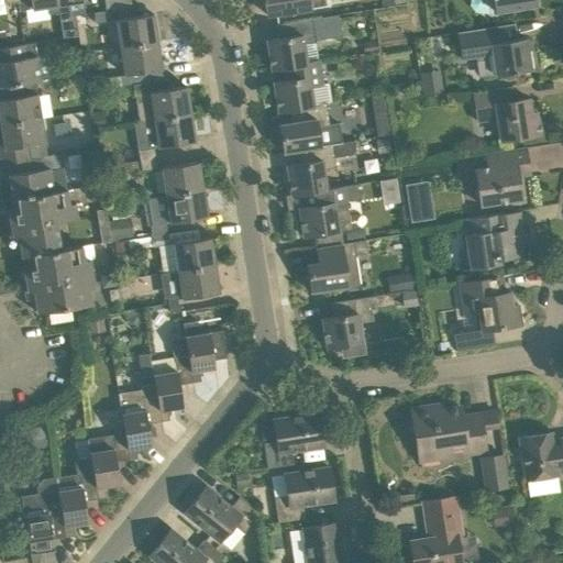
[(48,6),(50,13),(58,12),(56,0),(18,0),(19,2),(19,4),(20,11),(48,6)]
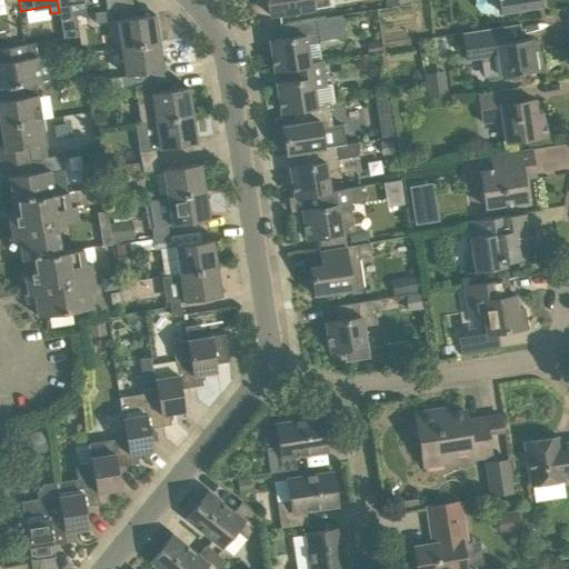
[(83,0),(57,0),(59,12),(63,39),(79,36),(77,16),(70,17),(68,3),(85,1),(83,0)]
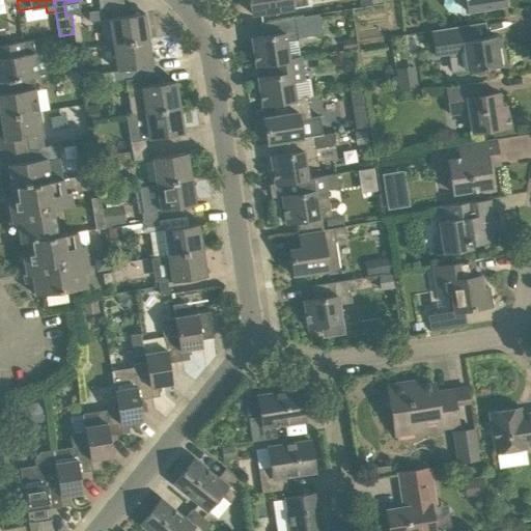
[(98,0),(100,9),(104,9),(124,6),(123,0),(98,0)]
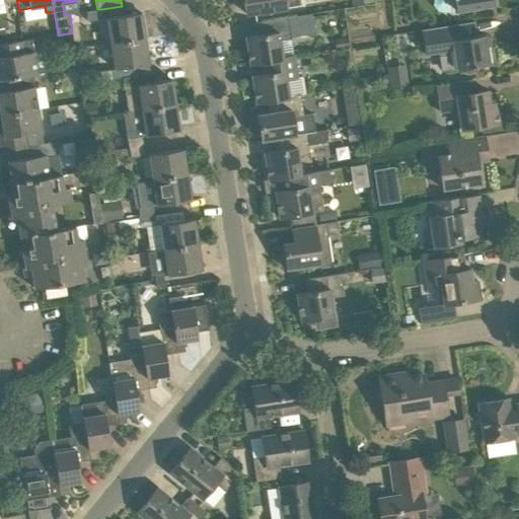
[(243,0),(246,13),(286,7),(285,0),(243,0)]
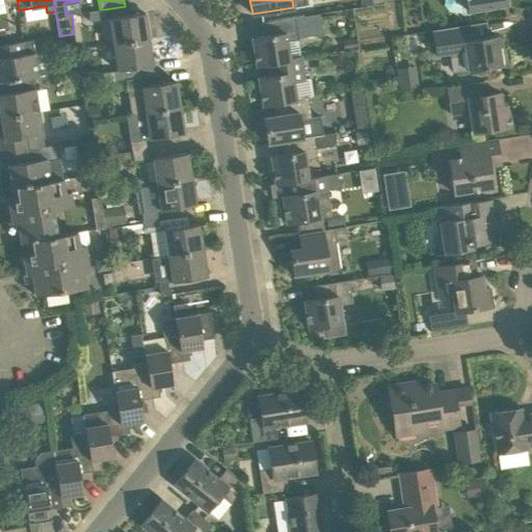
[(506,0),(464,0),(467,10),(507,4),(506,0)]
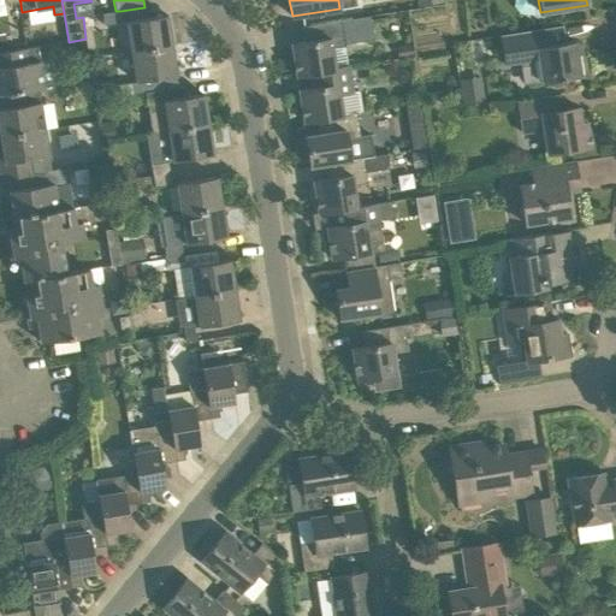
[(105,25),(123,23),(120,11),(116,11),(102,13),(105,25)]
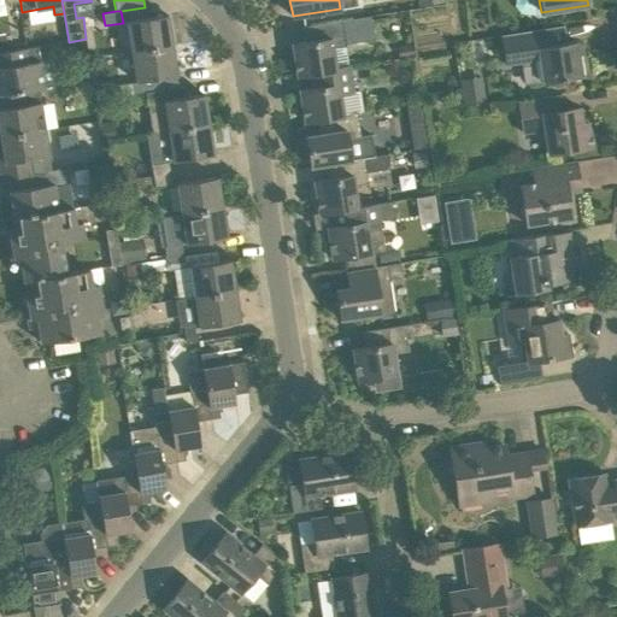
[(133,52),(172,45),(168,15),(128,22),(133,52)]
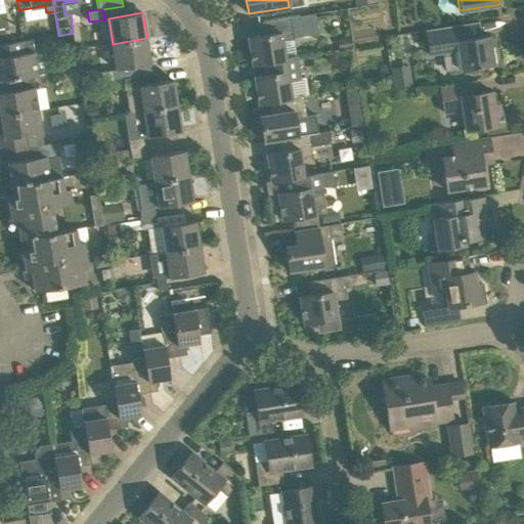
[(294,38),(318,34),(315,14),(257,23),(259,36),(248,38),(252,64),(264,62),(286,59),(284,43),(295,41),(294,38)]
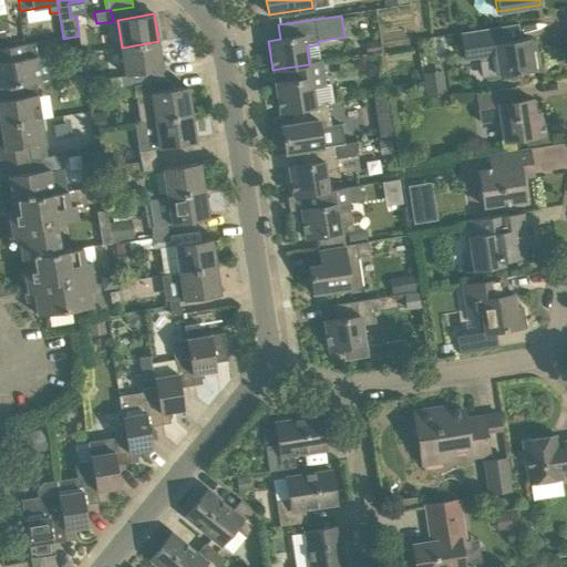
[(528,39),(519,39),(518,24),(462,32),(466,59),(483,57),(485,72),(500,70),(501,76),(534,72),(528,39)]
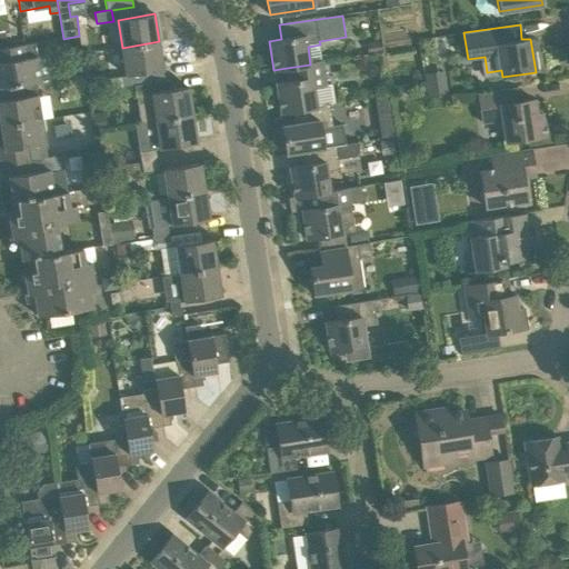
[(159,41),(122,48),(127,76),(163,70),(159,41)]
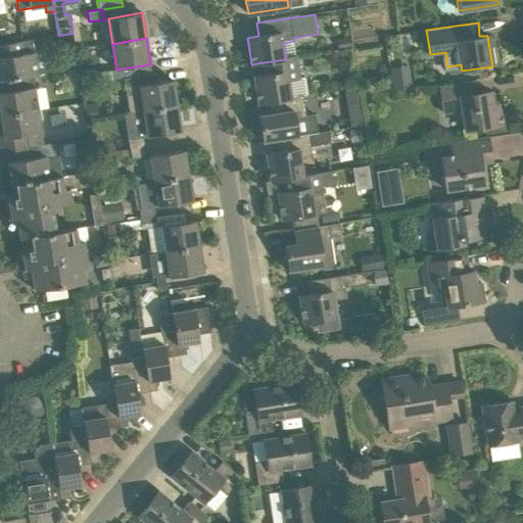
[(350,38),(337,40),(338,48),(352,47),(350,38)]
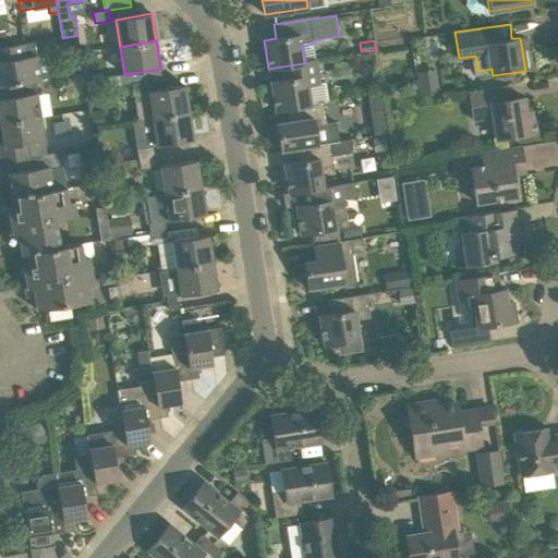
[(0,85),(22,83),(35,81),(40,80),(37,61),(36,56),(35,56),(34,43),(16,45),(0,47),(0,84),(0,85)]
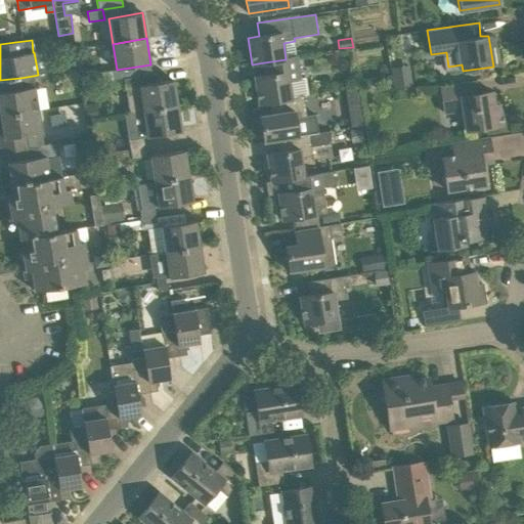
[(290,81),(301,79),(298,57),(286,59),(264,62),(266,75),(254,77),(258,103),(270,101),(293,97),(290,81)]
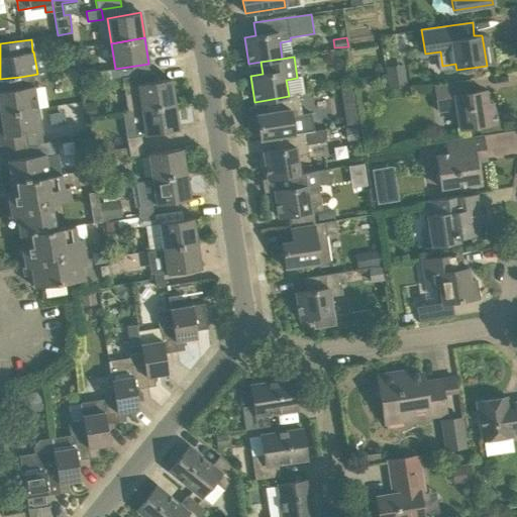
[(110,69),(96,71),(97,81),(112,79),(110,69)]
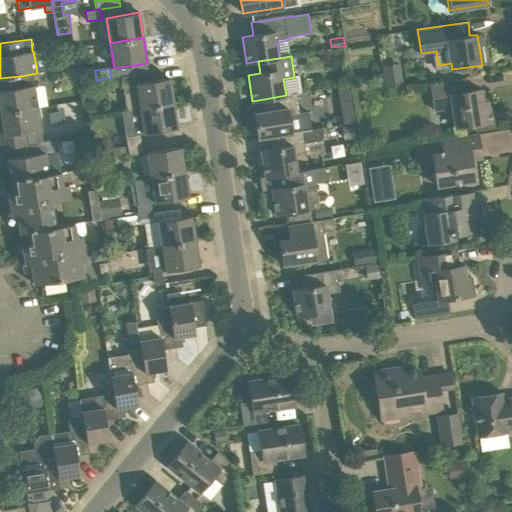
[(137,74),(121,76),(123,85),(127,110),(140,108),(174,103),(170,78),(154,80),(153,71),(137,74)]
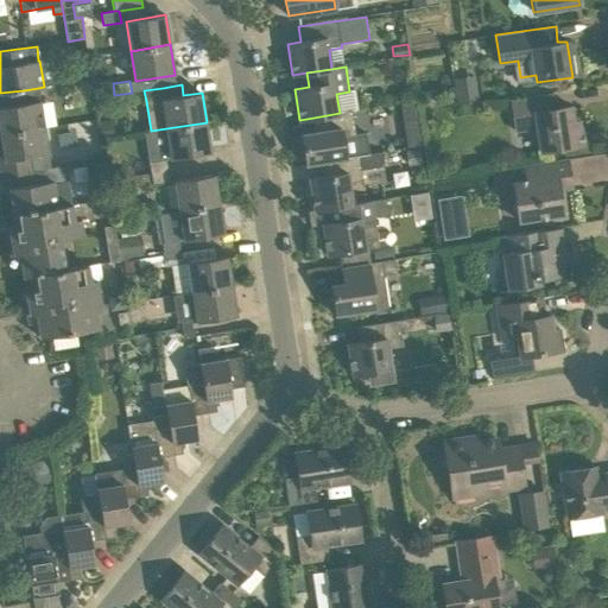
[(0,127),(1,134),(44,127),(40,107),(39,101),(26,103),(24,90),(0,93),(0,127)]
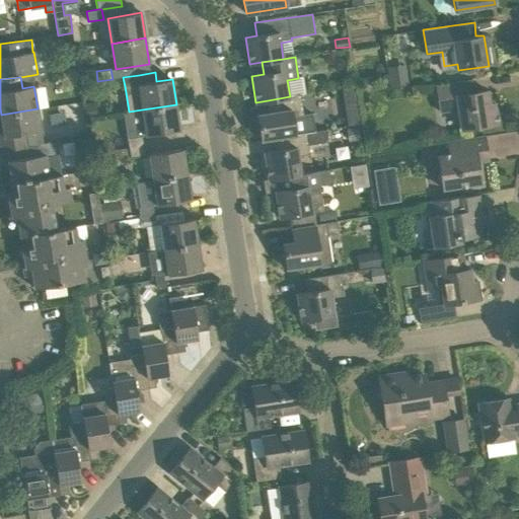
[(99,90),(114,88),(113,79),(97,81),(99,90)]
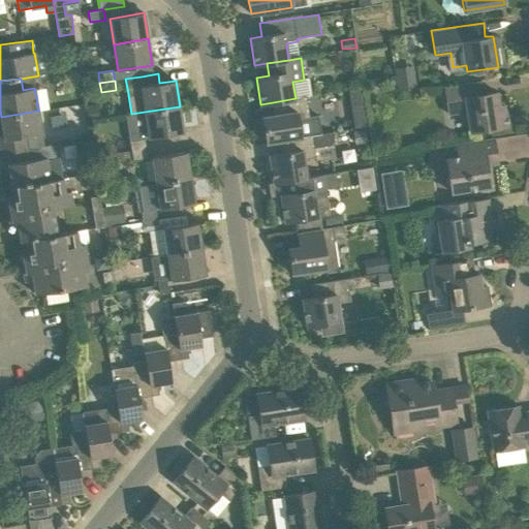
[(497,92),(481,95),(479,82),(446,87),(450,115),(467,113),(470,131),(507,125),(504,105),(499,106),(497,92)]
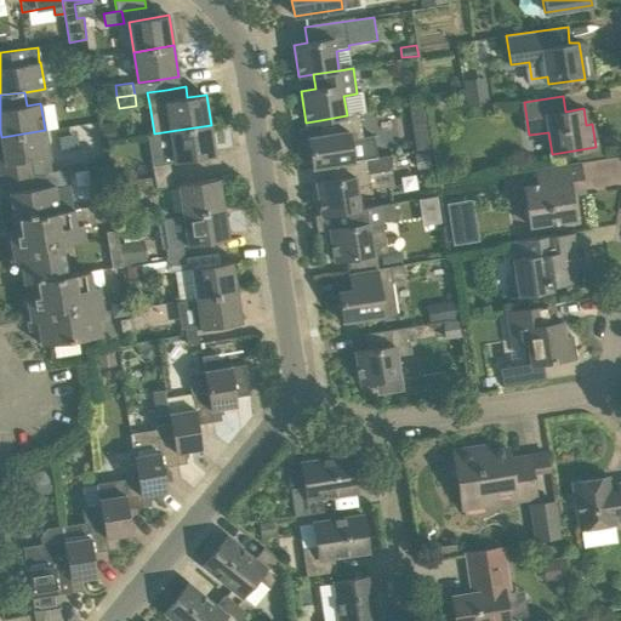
[(374,136),(364,137),(360,114),(347,115),(320,120),(323,135),(308,137),(313,169),(328,166),(353,161),(377,158),(374,136)]
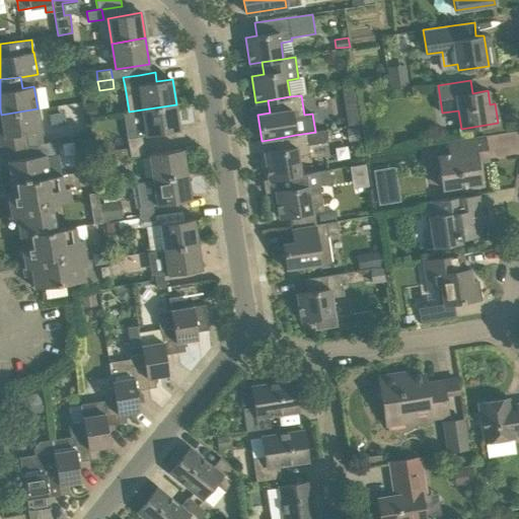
[(84,104),(87,120),(98,118),(96,102),(84,104)]
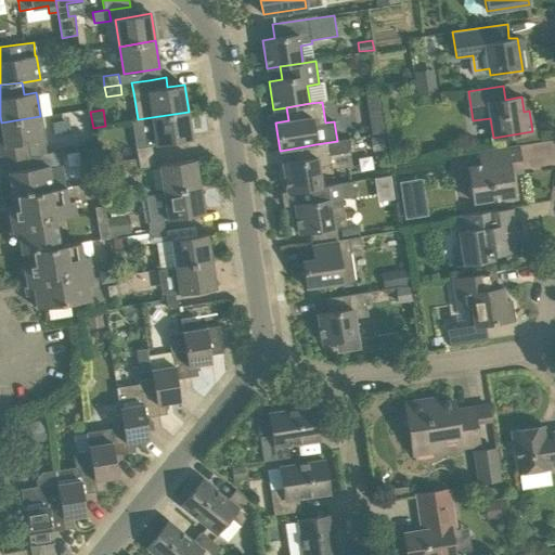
[(152,145),(156,145),(193,139),(189,112),(152,117),(138,119),(138,120),(132,121),(136,147),(152,145)]
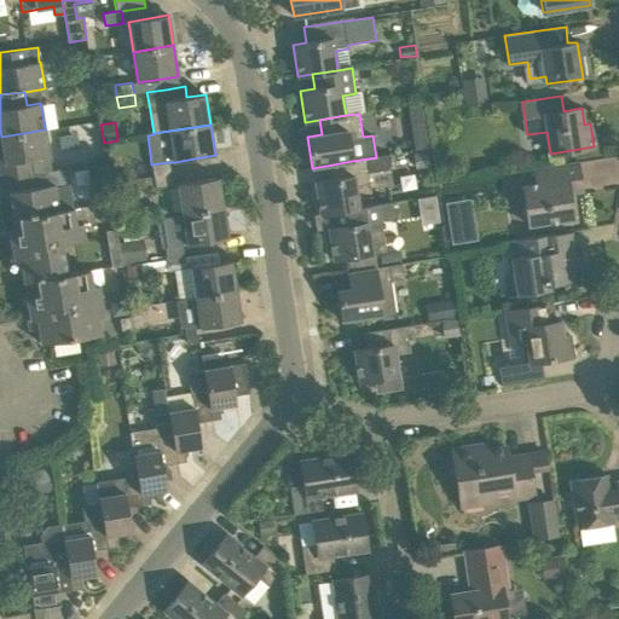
[(415,150),(431,148),(428,128),(412,131),(415,150)]
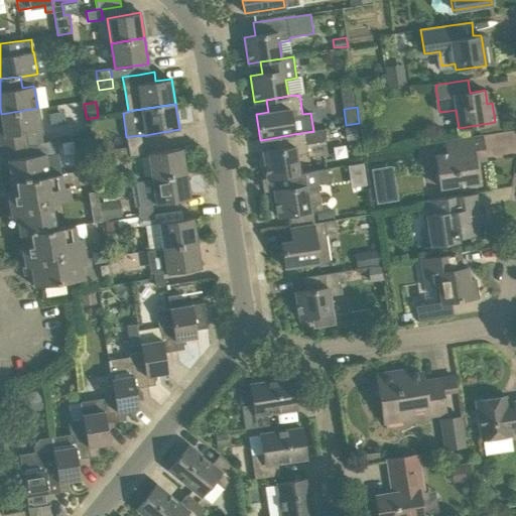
[(1,114),(4,131),(4,135),(0,135),(0,138),(2,149),(42,142),(40,125),(37,108),(1,114)]
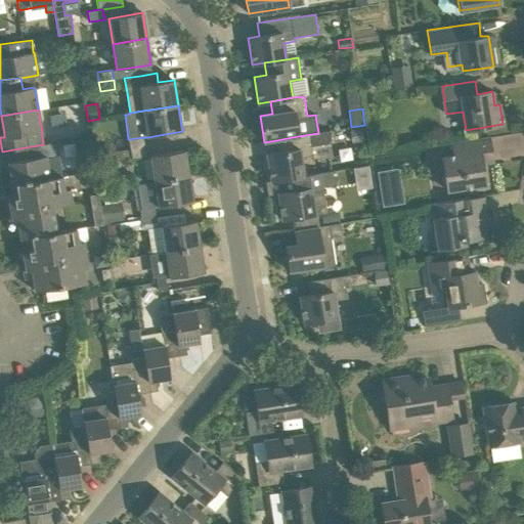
[(351,143),(364,141),(362,130),(350,131),(351,143)]
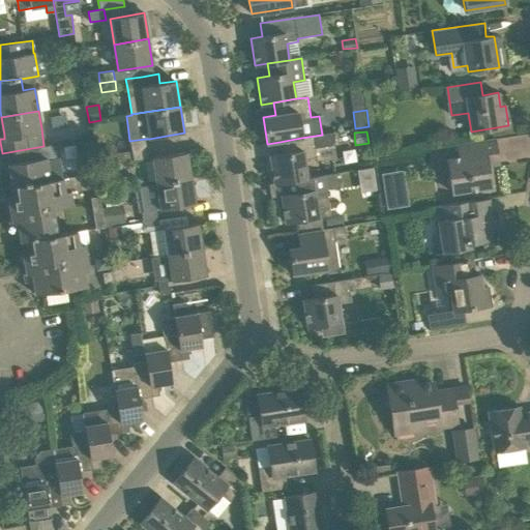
[(315,148),(335,145),(333,133),(322,135),(301,138),(280,142),(282,154),(269,156),(273,183),(290,180),(308,177),(305,159),(316,158),(315,148)]
